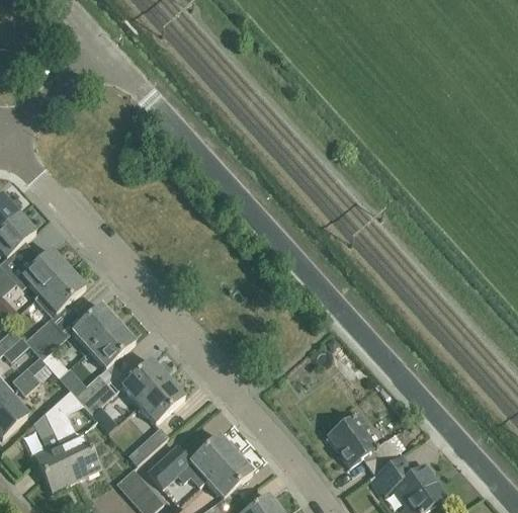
[(0,230),(19,212),(3,195),(0,196),(0,230)]
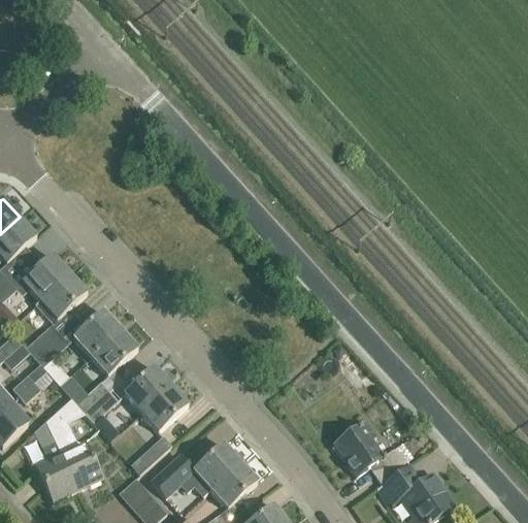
[(20,217),(0,234),(0,257),(6,264),(36,236),(20,217)]
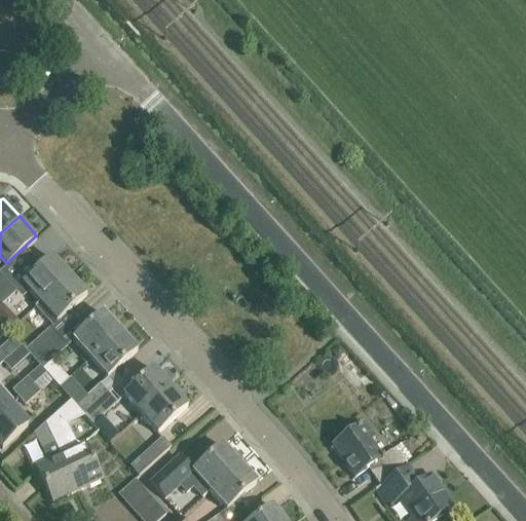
[(39,300),(70,272),(53,254),(23,282),(39,300)]
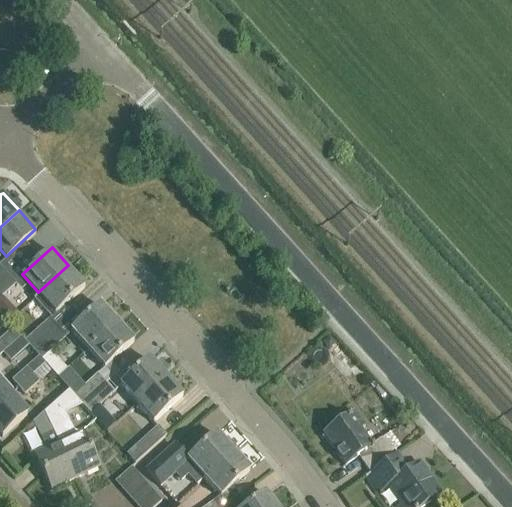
[(68,265),(38,292),(34,296),(51,314),(85,284),(68,265)]
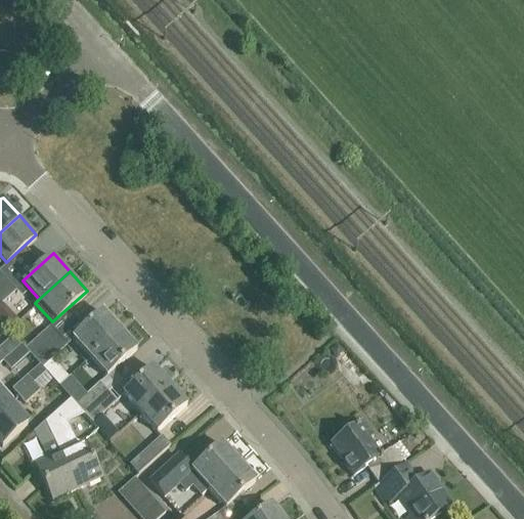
[(8,276),(0,283),(0,300),(3,297),(16,286),(8,276)]
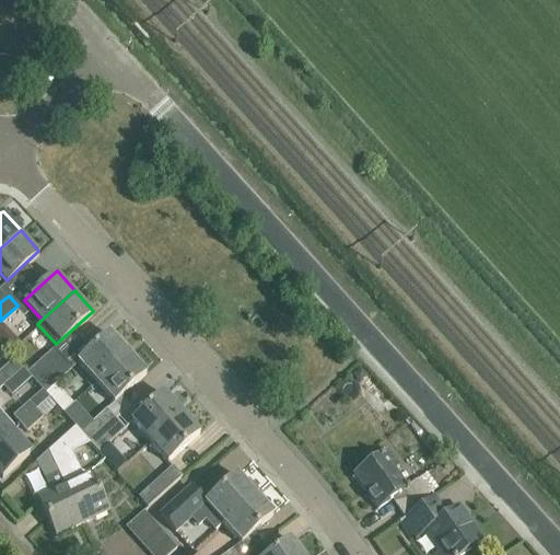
[(21,337),(3,318),(0,321),(0,337),(9,348),(21,337)]
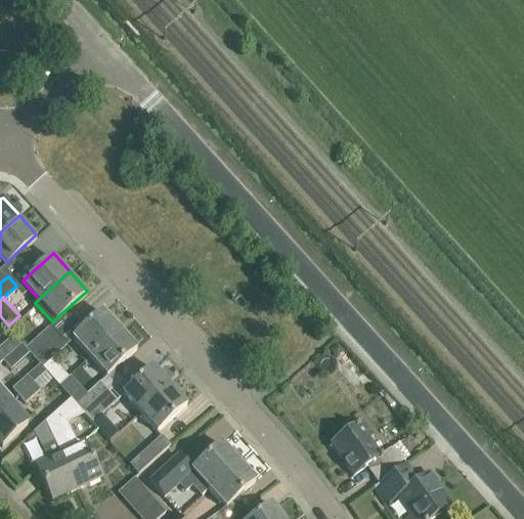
[(89,354),(120,327),(102,308),(73,336),(89,354)]
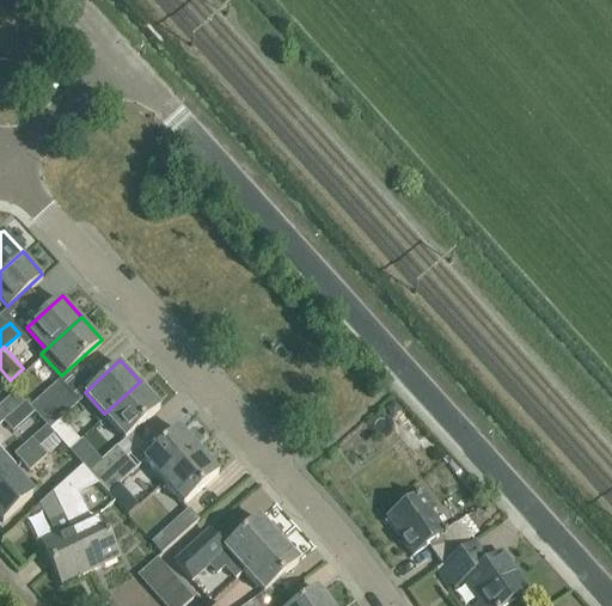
[(35,408),(40,414),(68,387),(59,377),(30,402),(35,408)]
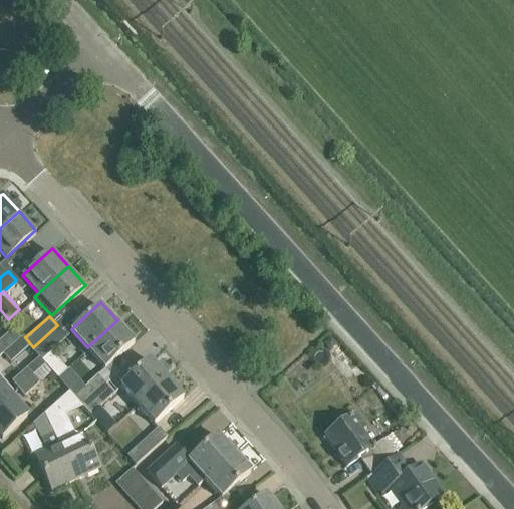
[(117,320),(87,347),(103,365),(134,338),(117,320)]
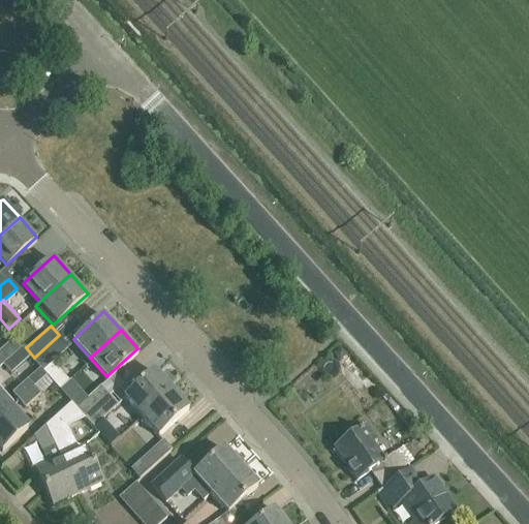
[(40,364),(43,367),(67,344),(59,335),(34,358),(40,364)]
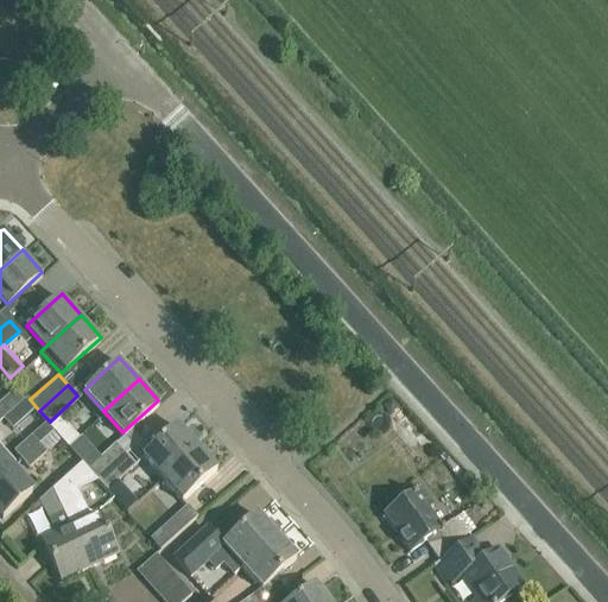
[(24,395),(23,395),(14,386),(0,398),(0,417),(12,407),(12,406),(24,395)]
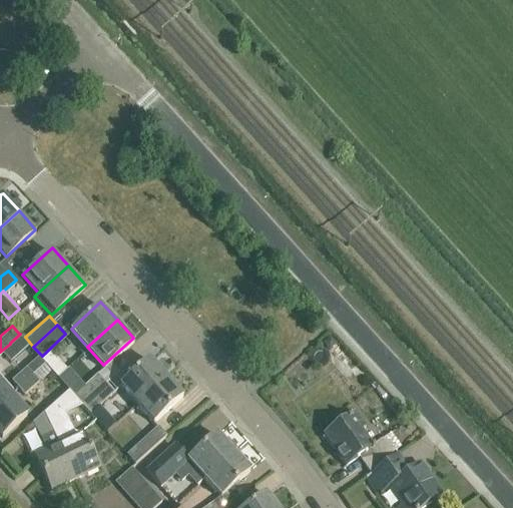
[(18,352),(29,342),(25,337),(25,338),(20,333),(19,334),(20,334),(10,343),(10,344),(18,352)]
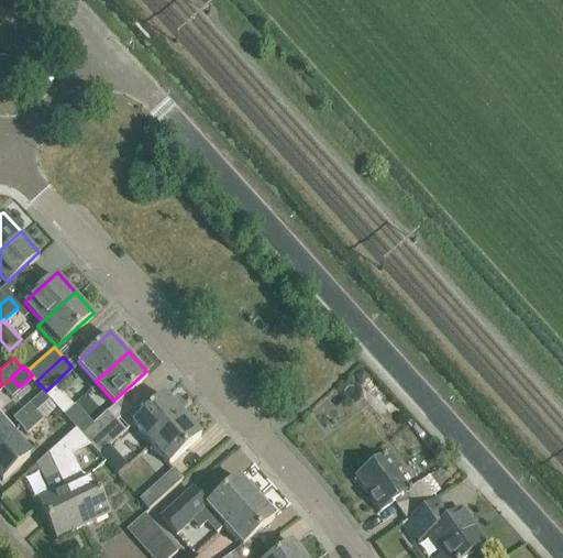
[(43,387),(42,389),(31,398),(12,415),(20,423),(36,407),(50,396),(45,391),(46,391),(43,387)]
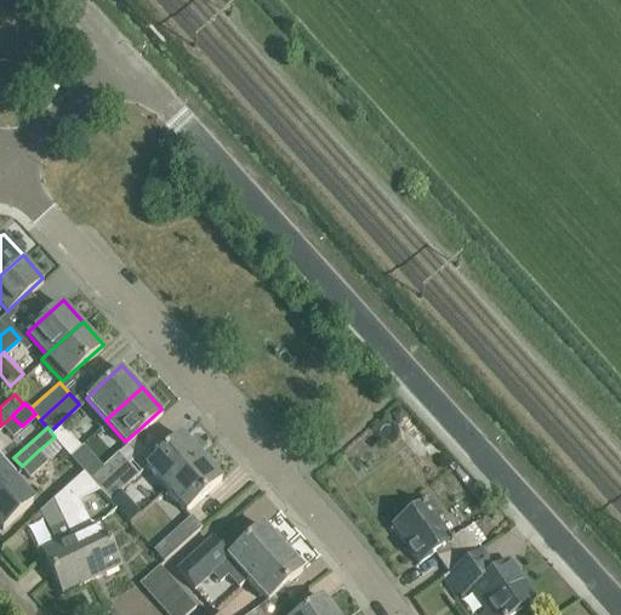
[(165,487),(201,454),(181,431),(144,463),(165,487)]
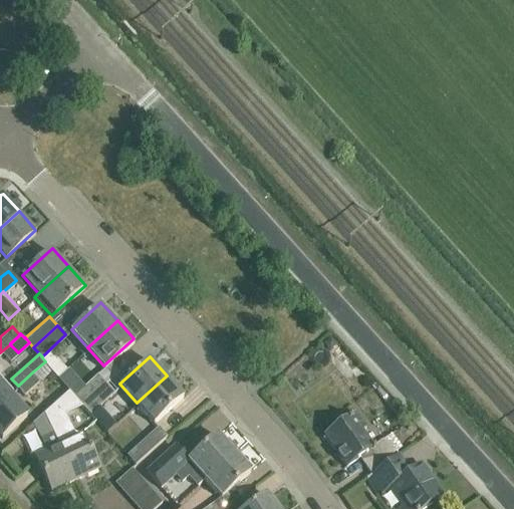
[(82,402),(106,380),(98,370),(74,393),(82,402)]
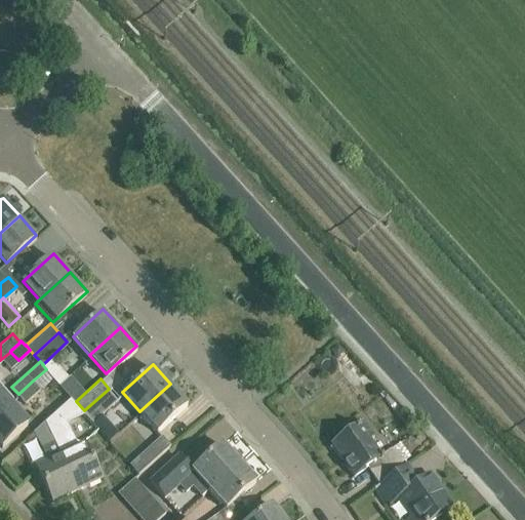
[(34,380),(18,394),(26,401),(40,388),(34,380)]
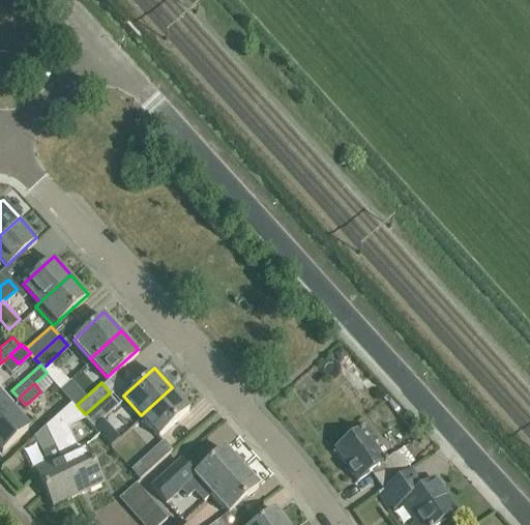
[(172,387),(141,415),(158,434),(189,407),(172,387)]
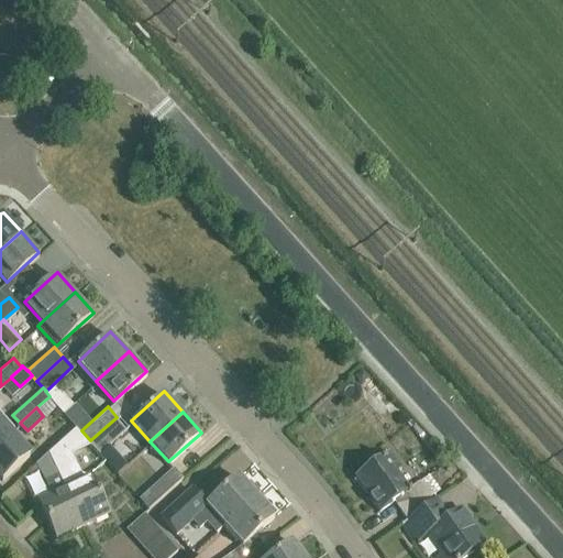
[(109,442),(127,427),(117,417),(90,440),(100,450),(109,442)]
